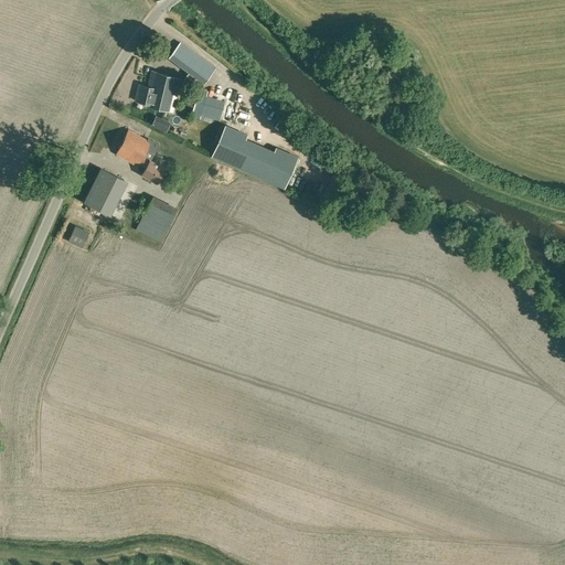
[(180,42),(169,56),(204,83),(214,68),(180,42)]
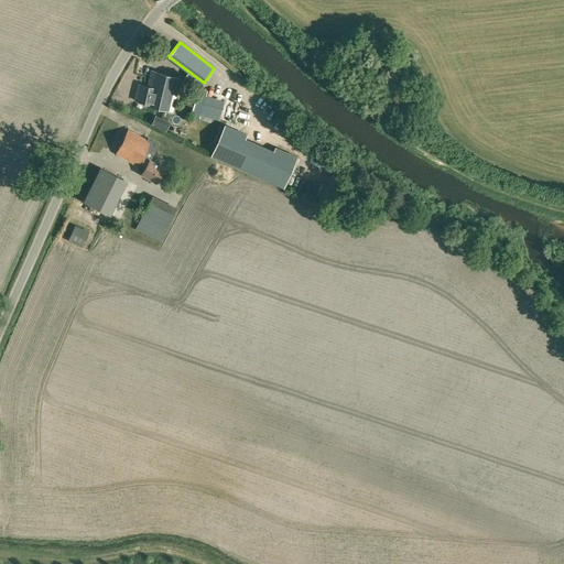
[(149,87),(139,85),(136,100),(144,102),(144,104),(144,105),(172,111),(172,110),(180,78),(152,71),(149,87)]
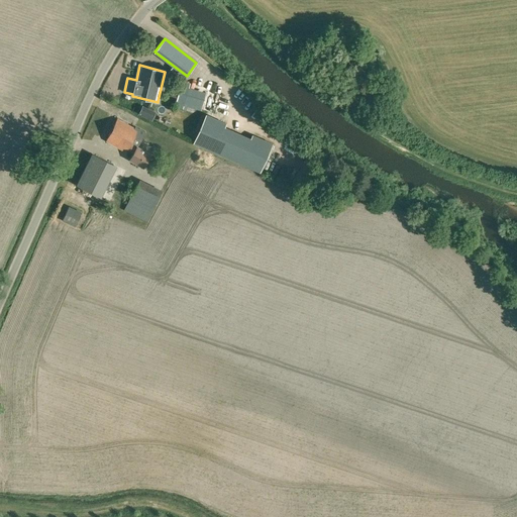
[(198,88),(197,96),(219,100),(221,93),(198,88)]
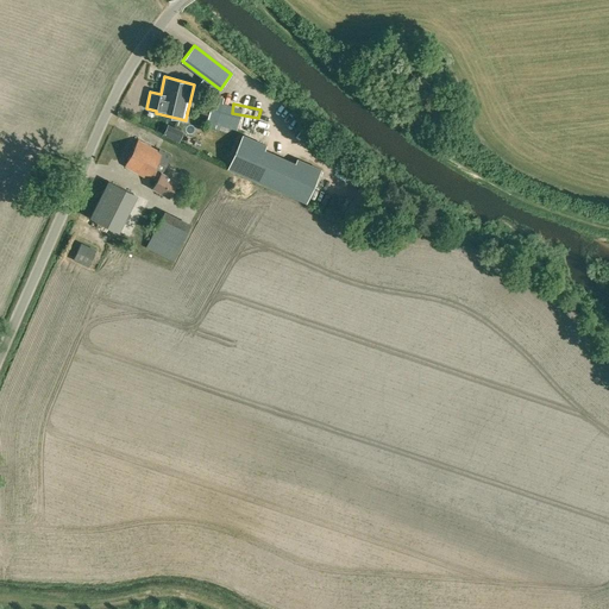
[(211,121),(259,135),(263,120),(214,107),(211,121)]
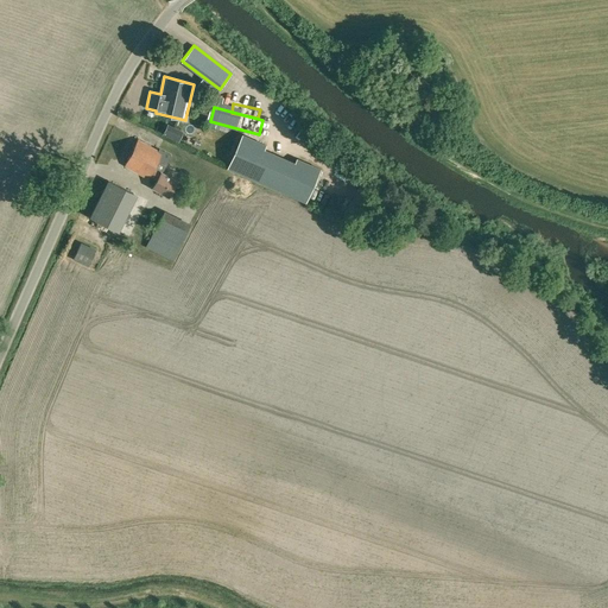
[(303,151),(308,145),(293,131),(287,138),(303,151)]
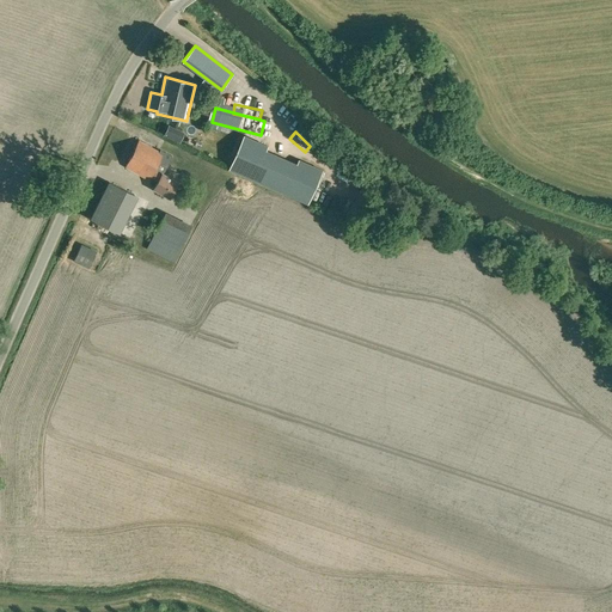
[(267,146),(244,136),(230,169),(307,203),(322,170),(299,160),(297,165),(265,151),(267,146)]
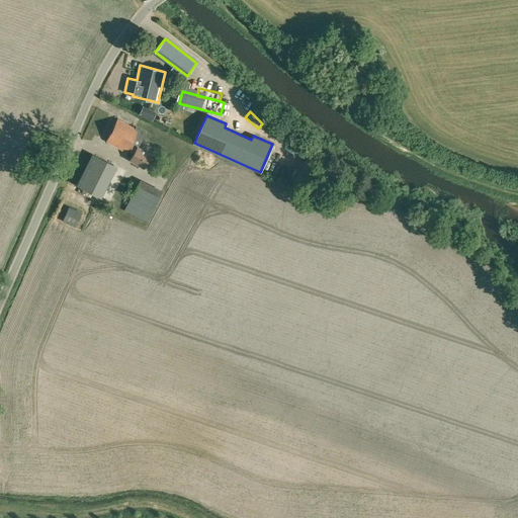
[(144,167),(151,154),(138,147),(146,132),(136,126),(135,128),(117,118),(106,141),(126,152),(127,150),(134,153),(131,159),(144,167)]
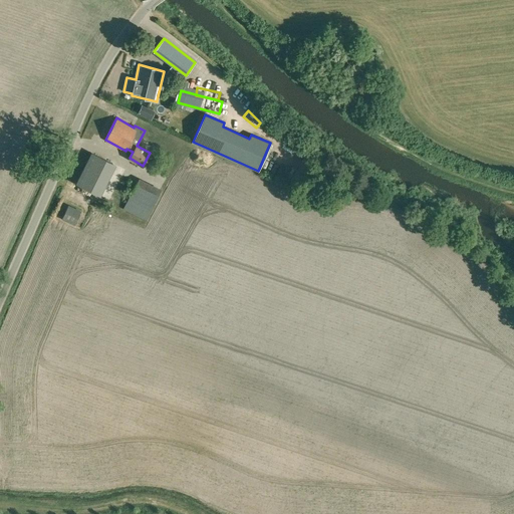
[(278,146),(284,149),(290,152),(294,143),(289,141),(292,136),(285,133),(278,146)]
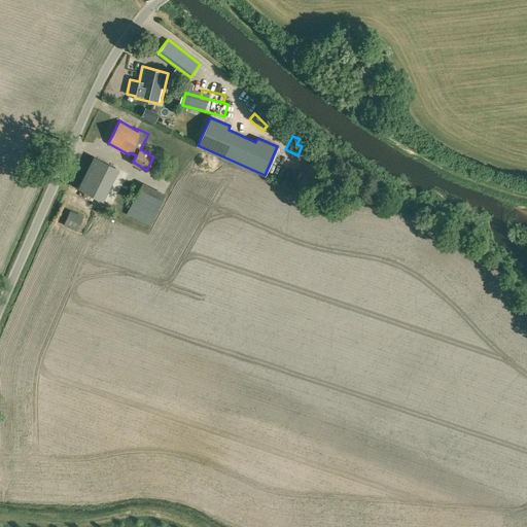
[(115,168),(94,156),(78,188),(100,199),(115,168)]
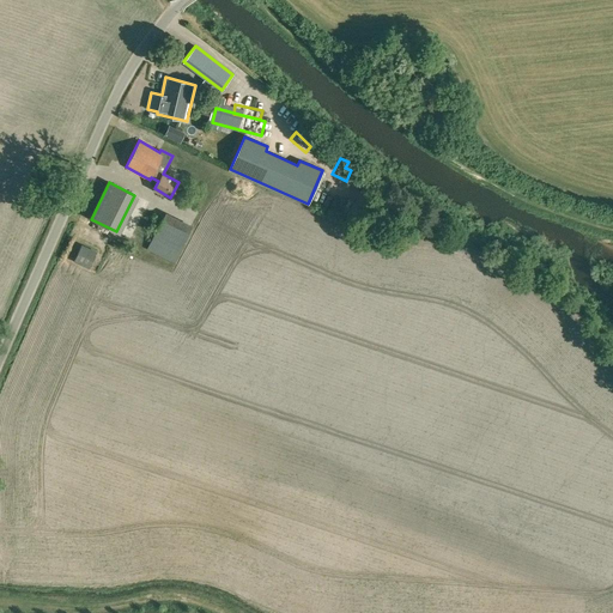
[(174,262),(193,226),(167,213),(147,249),(174,262)]
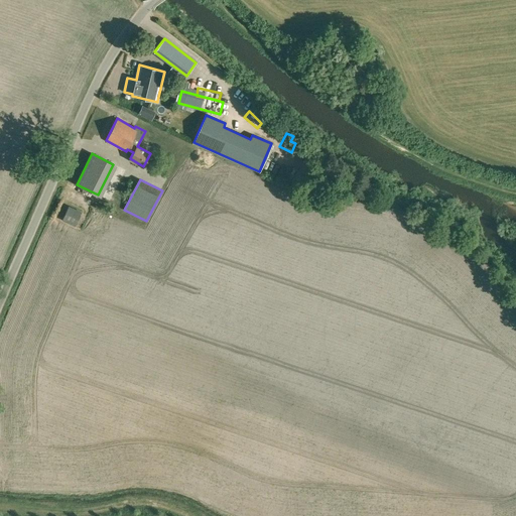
[(82,213),(69,207),(62,220),(76,226),(82,213)]
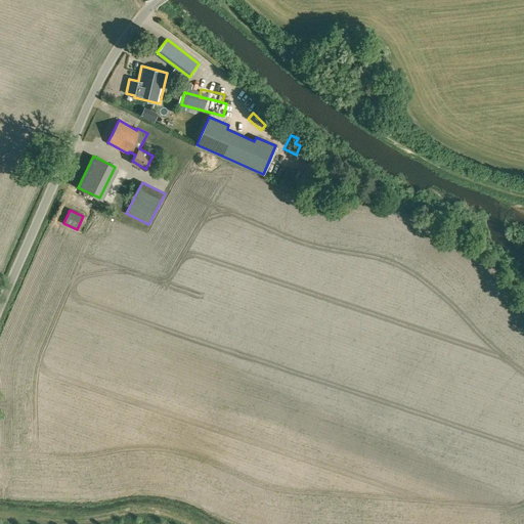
All buildings are outlined.
